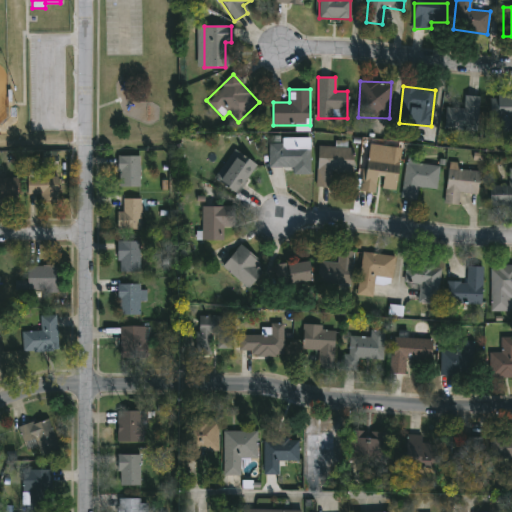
[(479,96),(478,131),(445,130),(445,108),(463,109),(463,96),(479,96)]
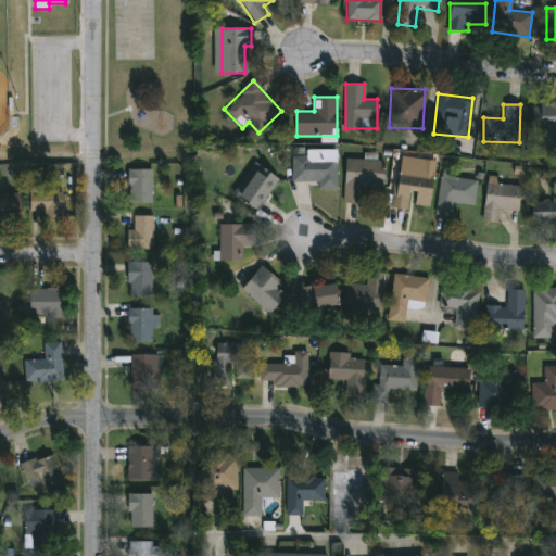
[(555,131),(554,131),(554,150),(533,151),(532,108),(555,106),(555,131)]
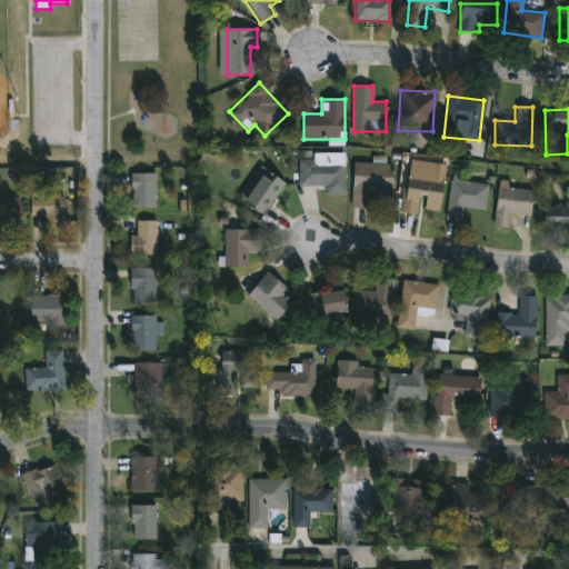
[(345,152),(345,195),(325,195),(325,187),(299,187),(299,159),(311,159),(311,152),(345,152)]
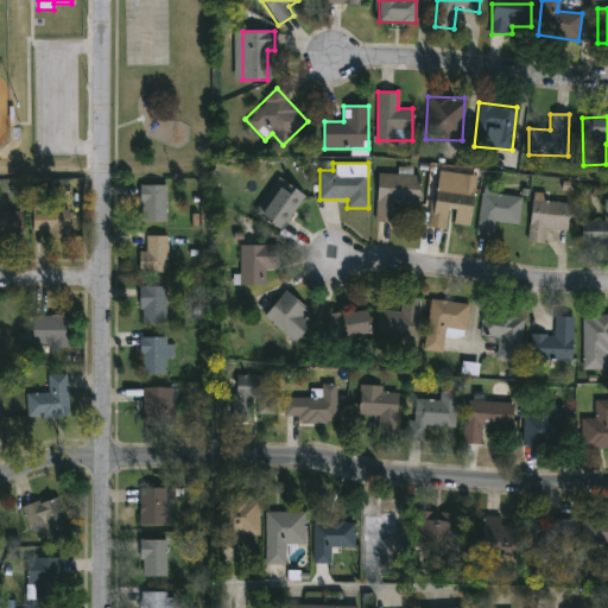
[(419,176),(419,206),(394,204),(393,222),(377,222),(378,175),(419,176)]
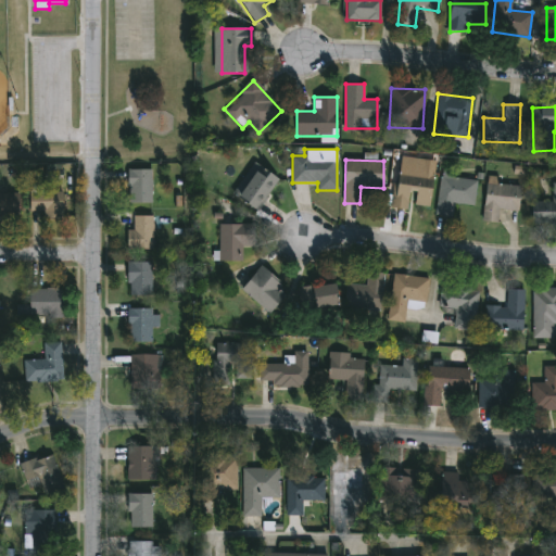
[(279,182),(255,211),(236,194),(260,166),(279,182)]
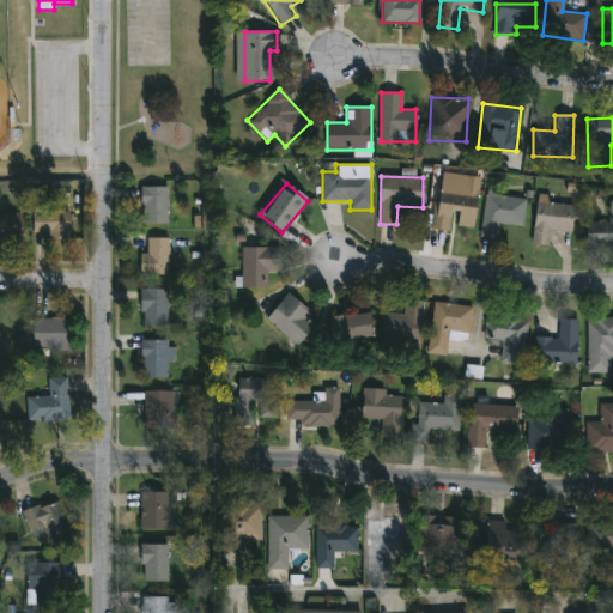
[(474,228),(450,225),(450,231),(434,230),(436,184),(478,188),(474,228)]
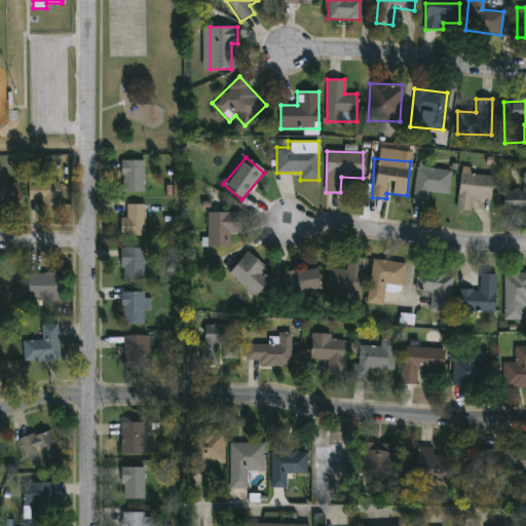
[(144,160),(144,193),(121,193),(120,160),(144,160)]
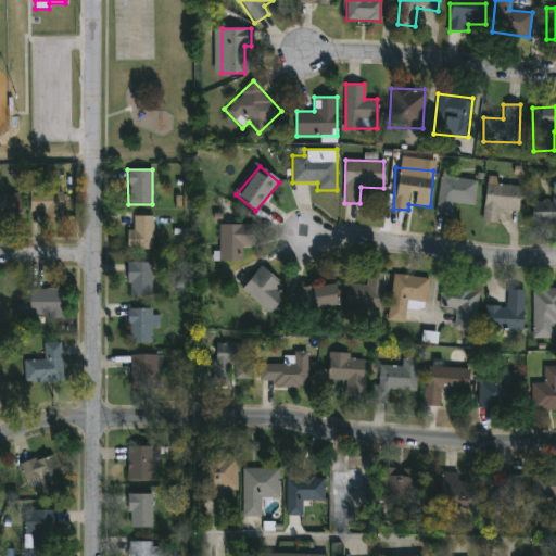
[(62,217),(30,217),(30,186),(47,186),(47,177),(62,177),(62,217)]
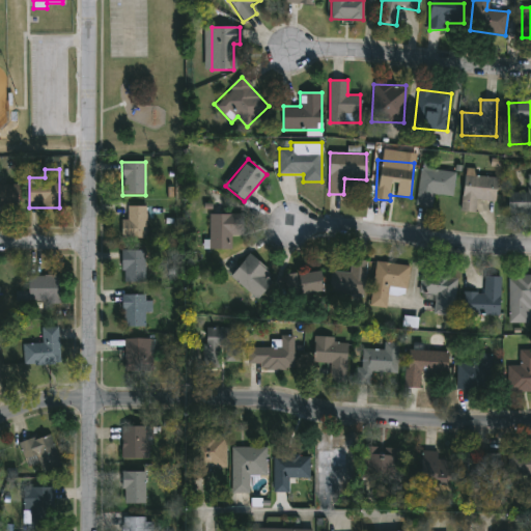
[(452,196),(432,194),(431,207),(416,205),(420,169),(455,173),(452,196)]
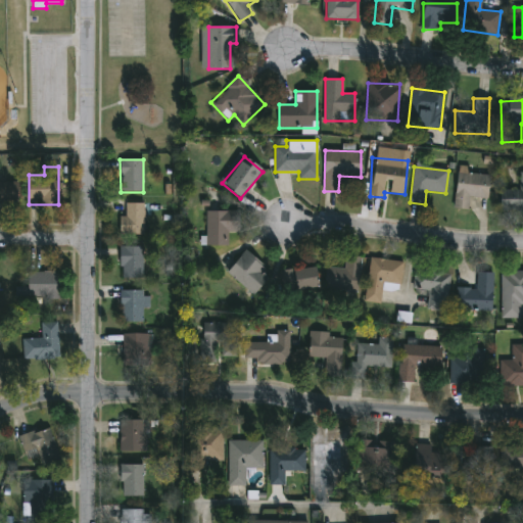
[(468,209),(454,208),(458,172),(489,175),(487,198),(469,196),(468,209)]
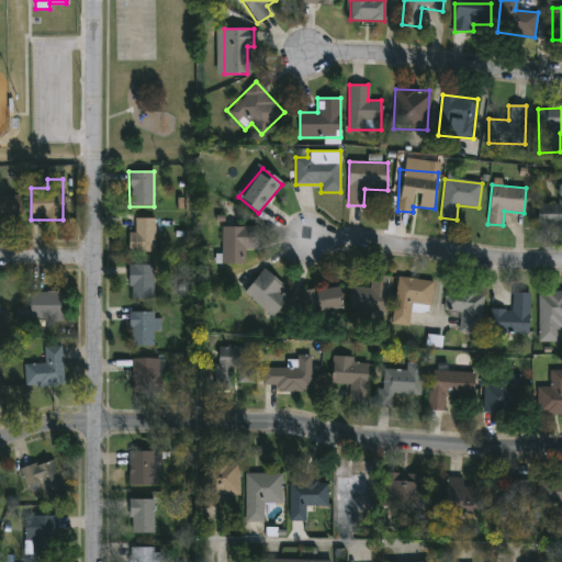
[(561,227),(538,227),(538,204),(559,204),(559,184),(561,184),(561,227)]
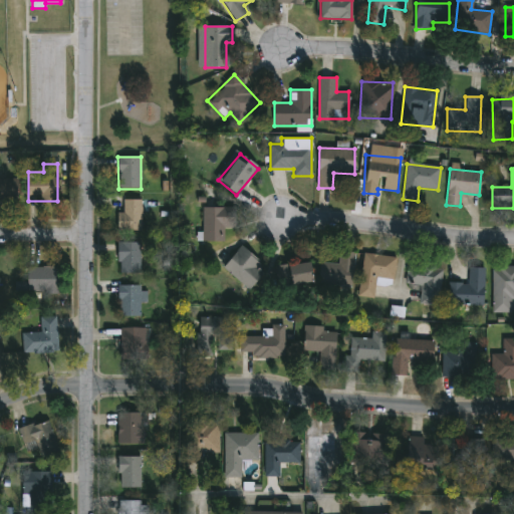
[(0,179),(16,179),(16,201),(0,201),(0,179)]
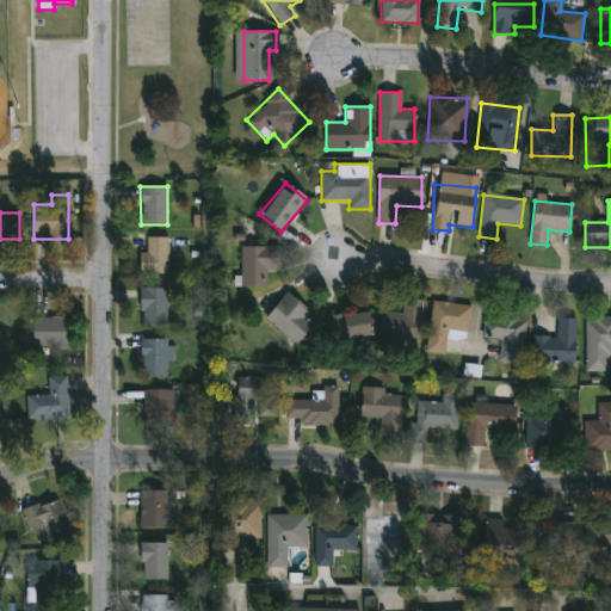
[(167,238),(167,275),(140,275),(140,253),(146,253),(146,238),(167,238)]
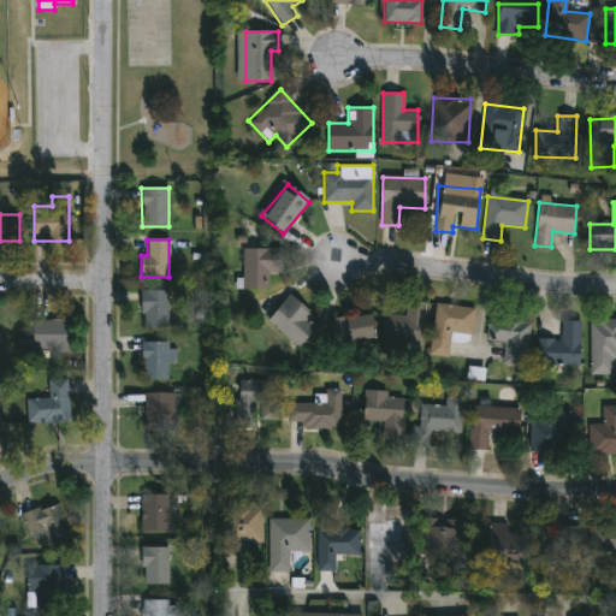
[(282,249),(282,273),(268,273),(268,290),(243,290),(243,249),(282,249)]
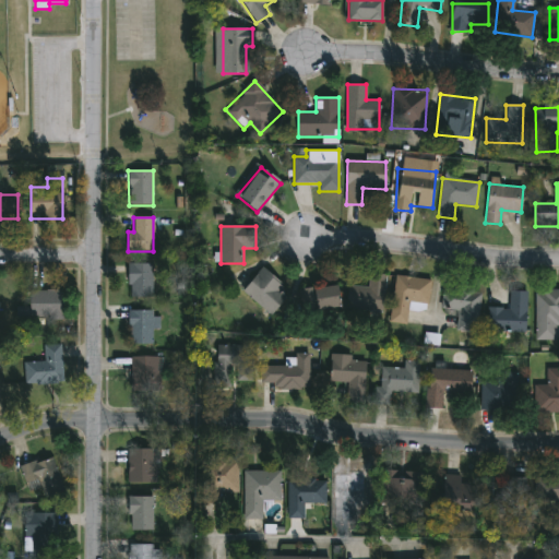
[(152,298),(129,298),(129,264),(152,264),(152,298)]
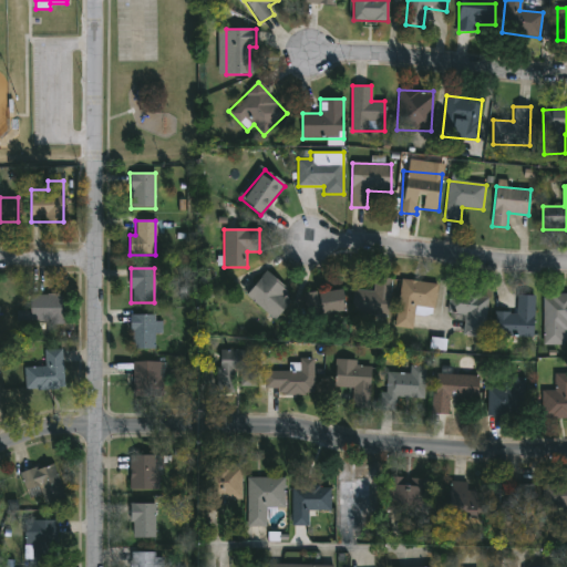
[(274,319),(246,297),(266,274),(294,296),(274,319)]
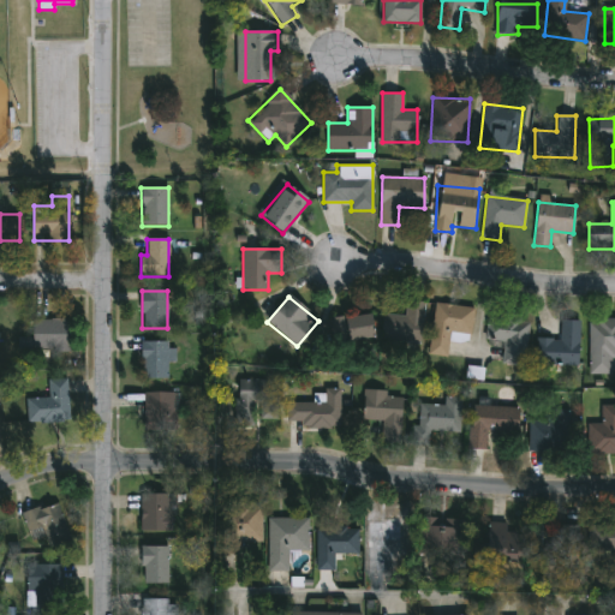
[(423,344),(382,341),(383,315),(406,315),(406,302),(424,303),(423,344)]
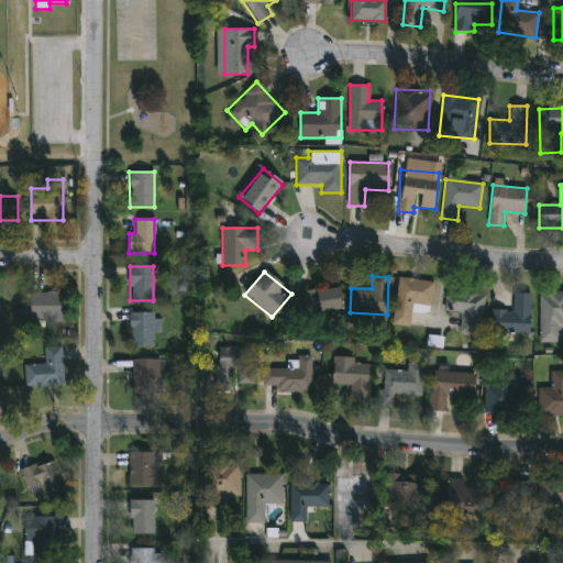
[(434,283),(429,328),(393,324),(398,278),(434,283)]
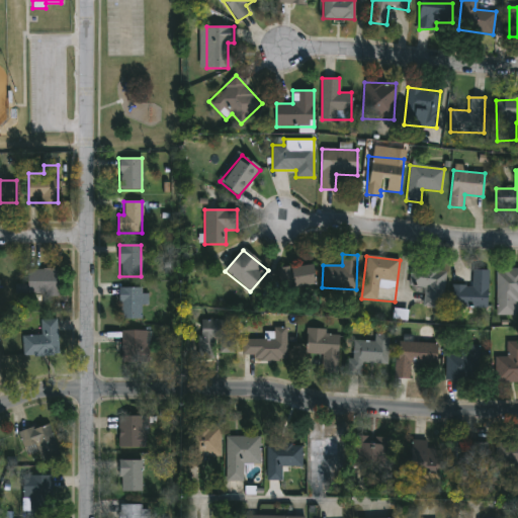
[(317,285),(290,289),(287,268),(314,265),(317,285)]
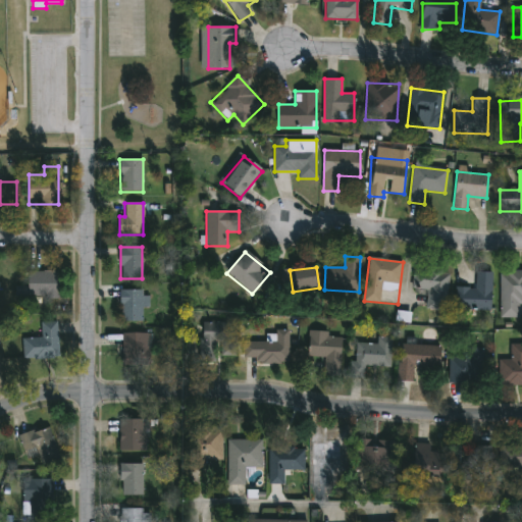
[(412,300),(415,269),(449,272),(446,303),(412,300)]
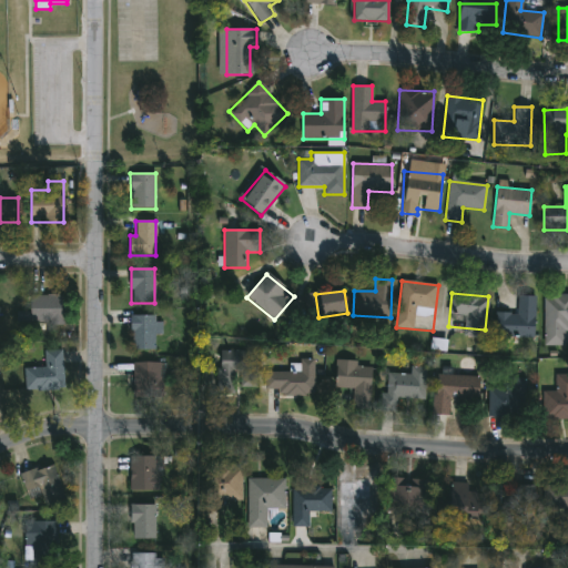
[(63,296),(63,325),(29,325),(29,296),(63,296)]
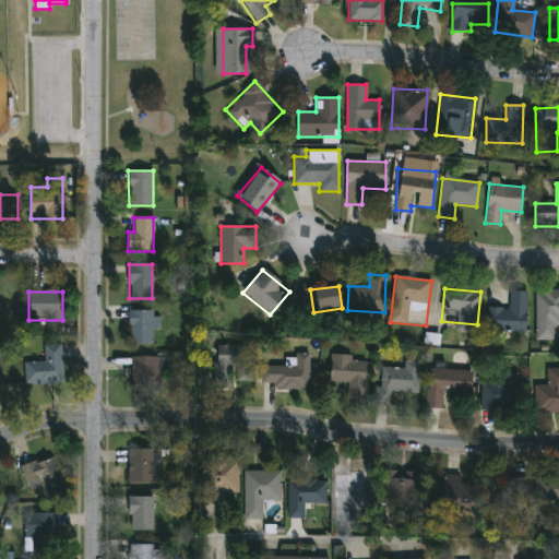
[(488,308),(510,308),(510,292),(527,292),(527,333),(488,333),(488,308)]
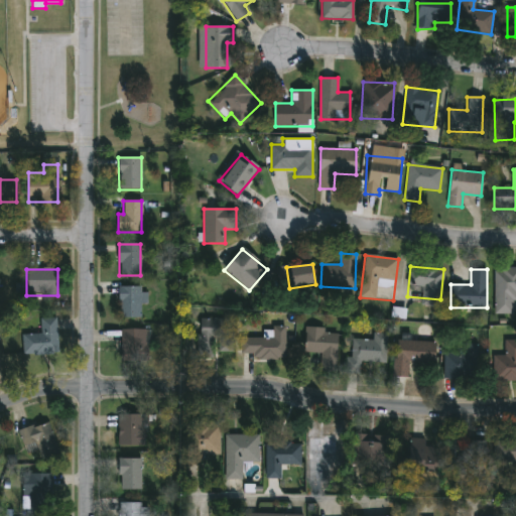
[(495,313),(495,269),(515,269),(515,295),(515,313),(495,313)]
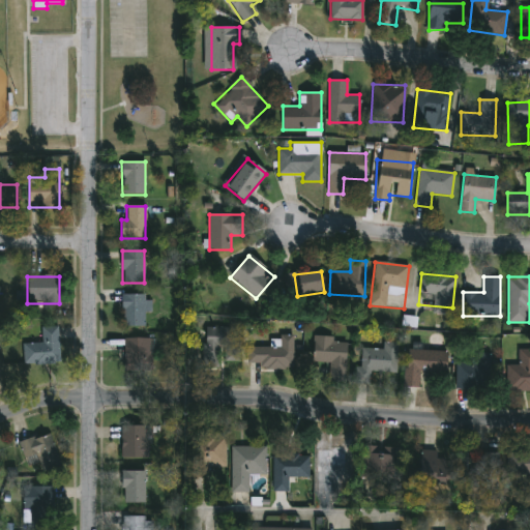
[(122,326),(122,294),(145,294),(145,326),(122,326)]
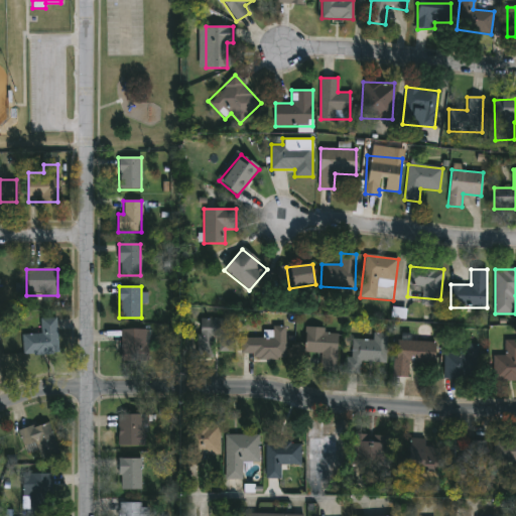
[(234,318),(234,352),(218,352),(218,340),(214,340),(214,357),(199,357),(199,318),(234,318)]
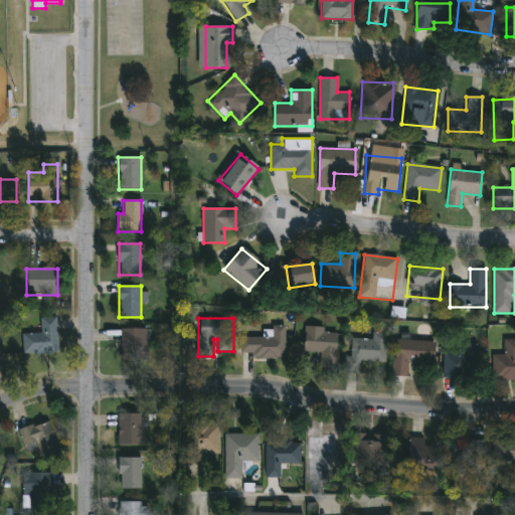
[(22,355),(22,335),(40,335),(40,319),(56,319),(57,355),(22,355)]
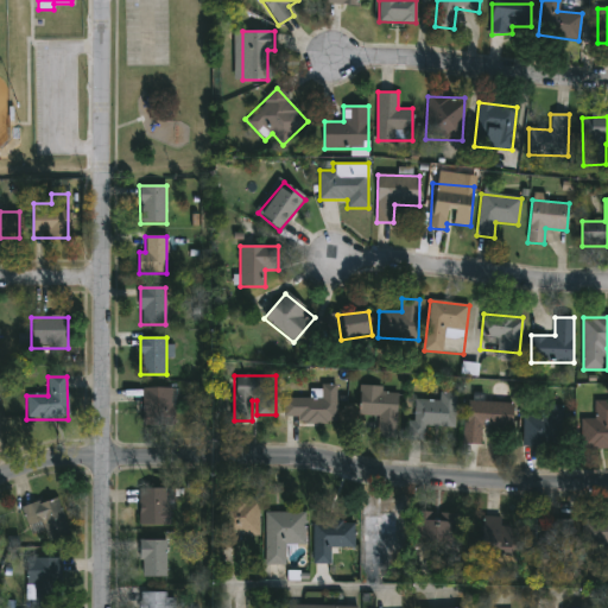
[(283,418),(284,397),(310,398),(311,386),(336,386),(335,419),(283,418)]
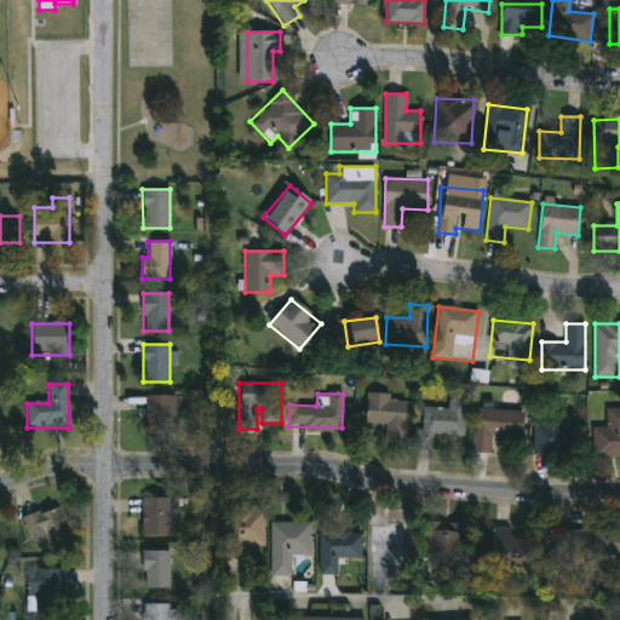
[(366,424),(367,395),(406,396),(405,445),(385,445),(386,424),(366,424)]
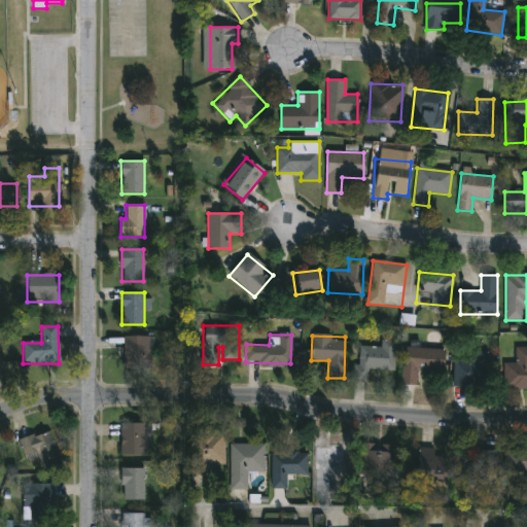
[(123,367),(123,337),(150,337),(150,367),(123,367)]
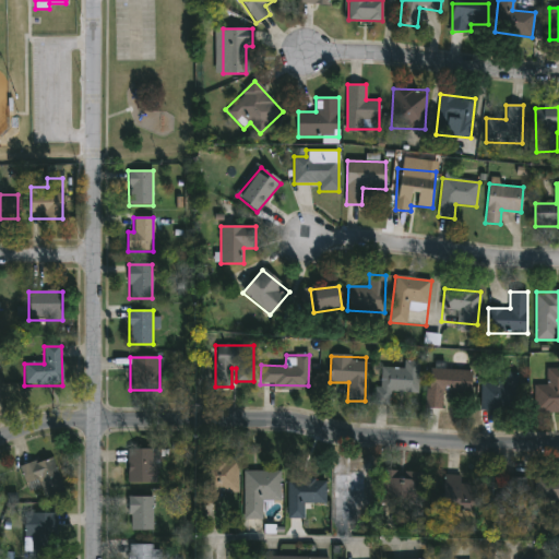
[(419,361),(418,393),(391,393),(391,405),(375,404),(376,387),(381,387),(381,368),(404,368),(404,361),(419,361)]
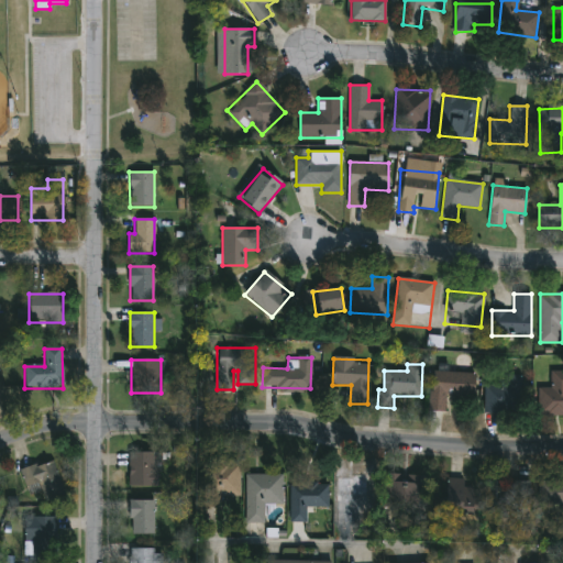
[(445,411),(430,410),(433,371),(475,374),(473,397),(446,395),(445,411)]
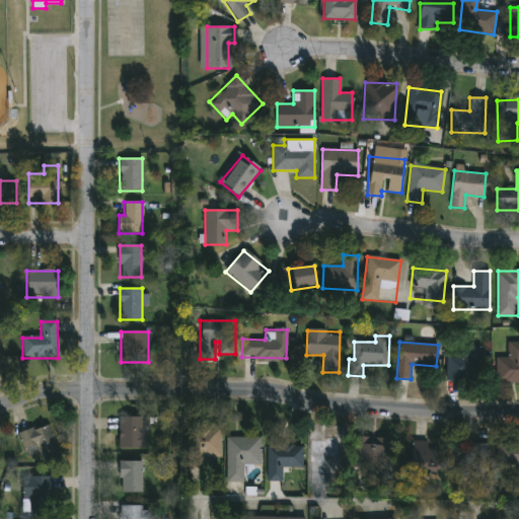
[(518,383),(496,383),(496,358),(507,358),(507,343),(518,343),(518,383)]
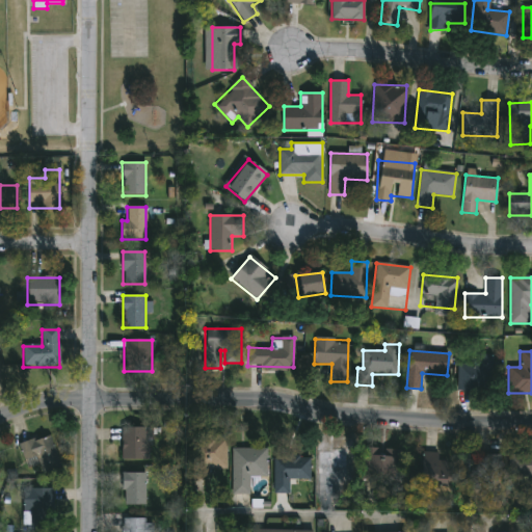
[(493,354),(493,390),(457,390),(457,364),(477,364),(477,354),(493,354)]
